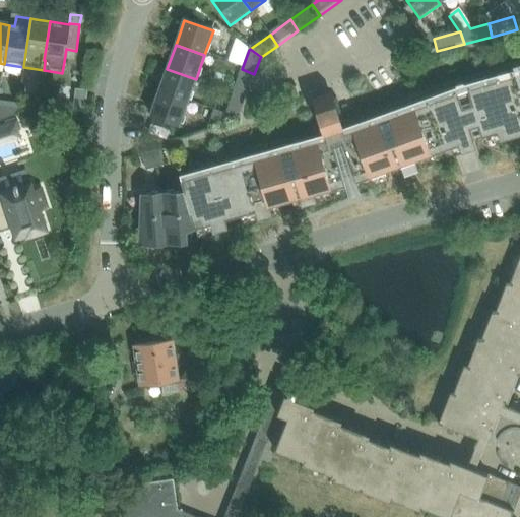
[(341,129),(336,131),(338,137),(338,139),(354,184),(371,179),(374,187),(388,182),(385,174),(400,168),(402,176),(416,171),(414,164),(414,163),(458,147),(460,155),(475,150),(472,142),(473,141),(469,130),(477,128),(480,139),(497,135),(499,143),(514,138),(519,136),(519,68),(511,70),(461,85),(344,127),(344,128),(341,129)]
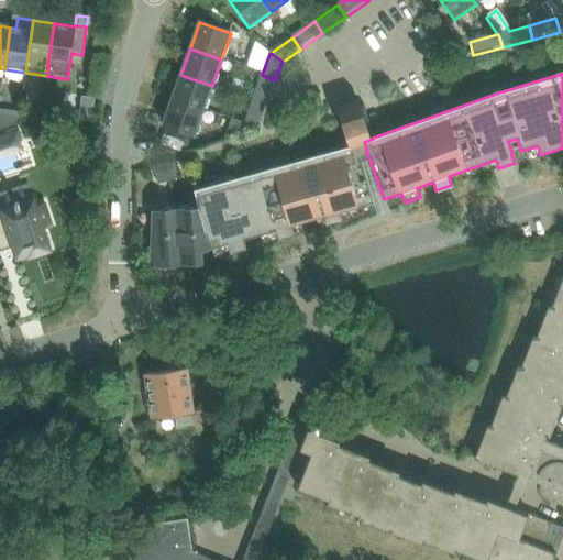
[(180,75),(172,100),(203,111),(212,86),(180,75)]
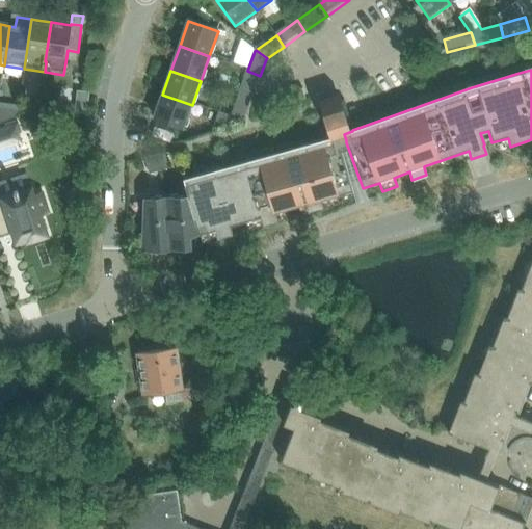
[(247,71),(239,95),(251,100),(260,76),(247,71)]
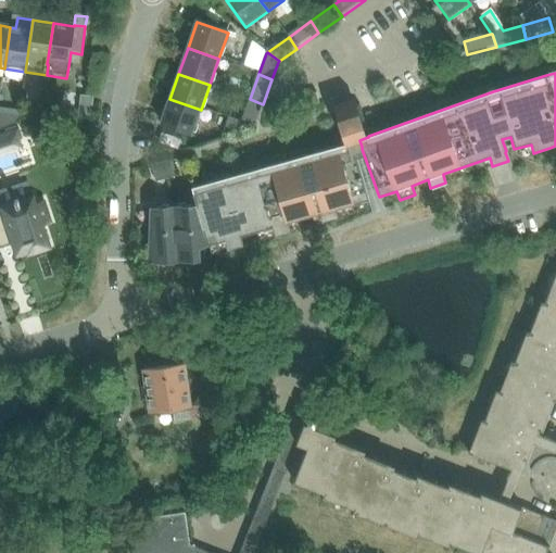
[(229,80),(226,90),(237,95),(240,85),(229,80)]
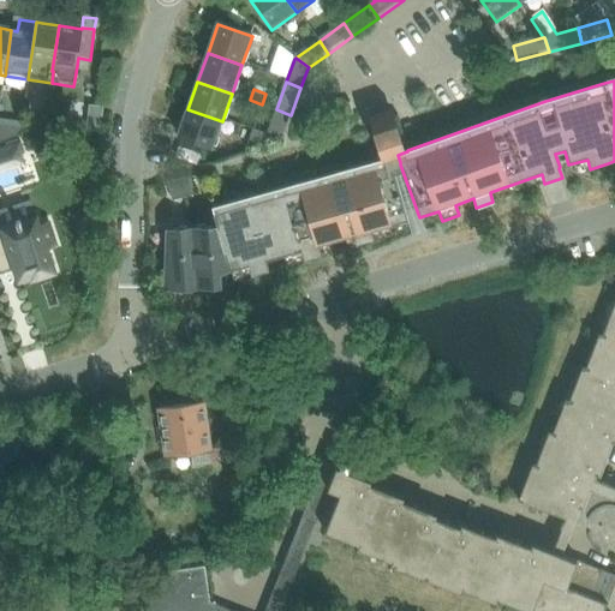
[(222,121),(187,109),(178,138),(213,151),(222,121)]
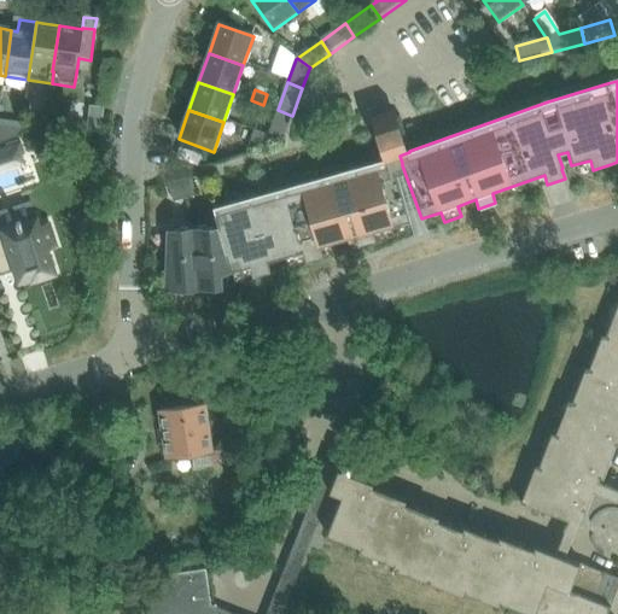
[(278,110),(268,138),(283,142),(292,116),(278,110)]
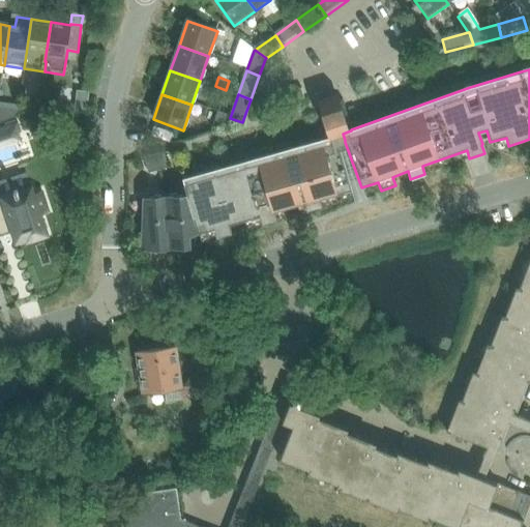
[(320,109),(328,137),(329,139),(330,138),(329,137),(333,136),(333,134),(347,129),(348,132),(351,130),(351,129),(342,101),(320,109)]
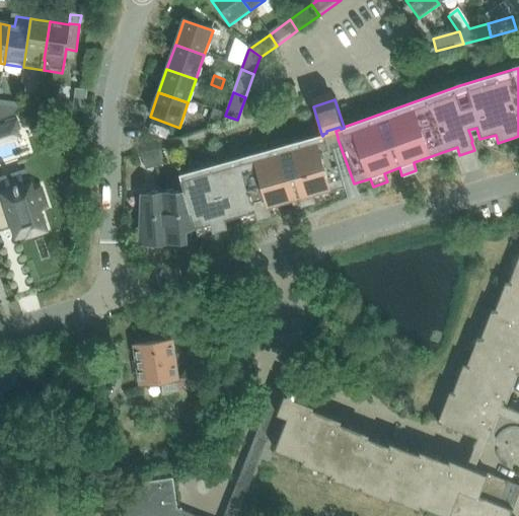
[(0,122),(16,116),(18,104),(0,101),(0,122)]
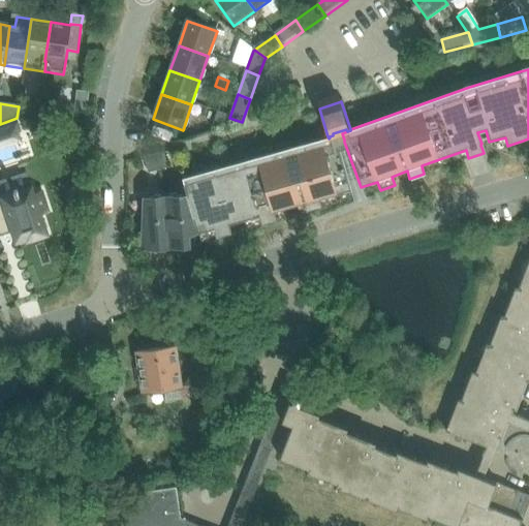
[(242,122),(229,118),(217,113),(211,131),(243,122),(242,122)]
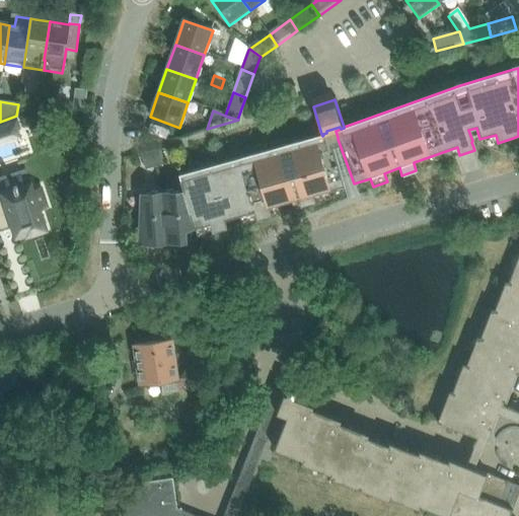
[(322,136),(321,134),(177,175),(179,182),(182,193),(193,230),(194,230),(209,226),(212,234),(226,230),(224,222),(239,217),(241,225),(256,221),(253,213),(298,201),(300,209),(330,200),(327,192),(344,188),(328,132),(326,133),(322,134),(323,135),(322,136)]
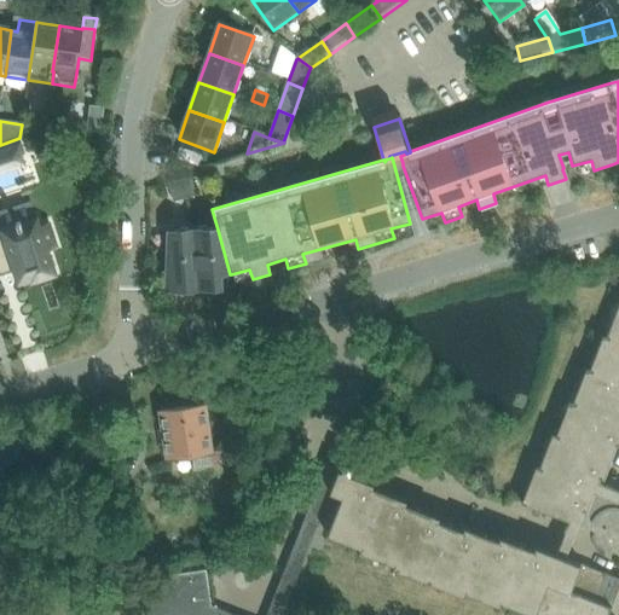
[(191,180),(167,186),(173,206),(196,199),(191,180)]
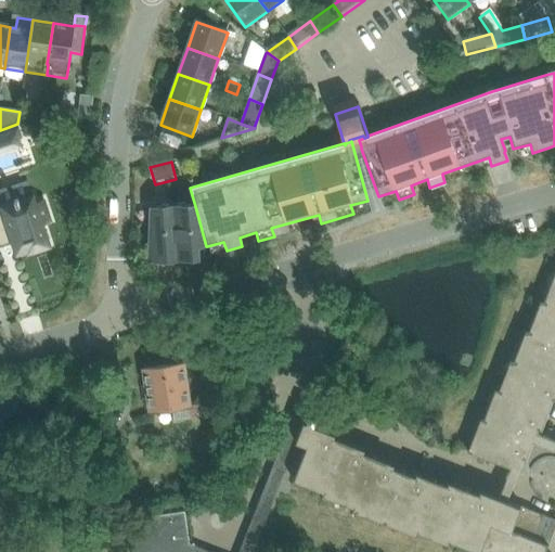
[(2,213),(0,214),(0,249),(13,246),(16,256),(27,253),(28,255),(48,248),(41,227),(49,225),(42,204),(35,206),(31,199),(1,208),(2,213)]
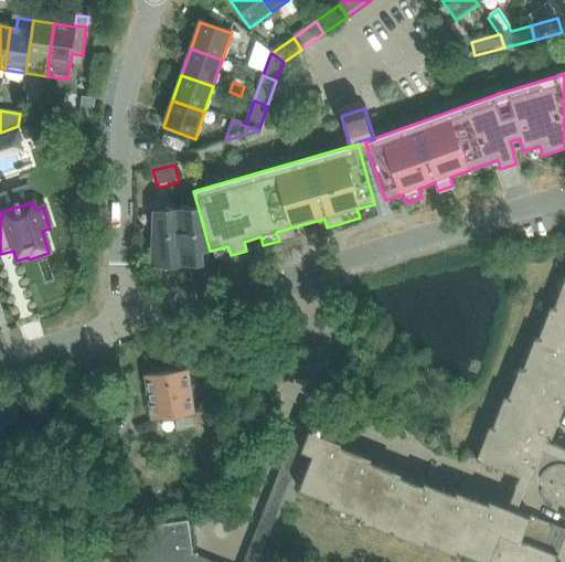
[(176,211),(181,266),(203,265),(202,253),(210,251),(199,210),(176,211)]
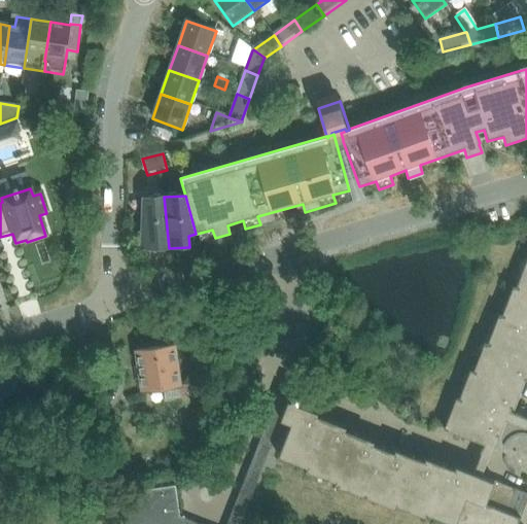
[(147,250),(169,248),(164,197),(143,199),(147,250)]
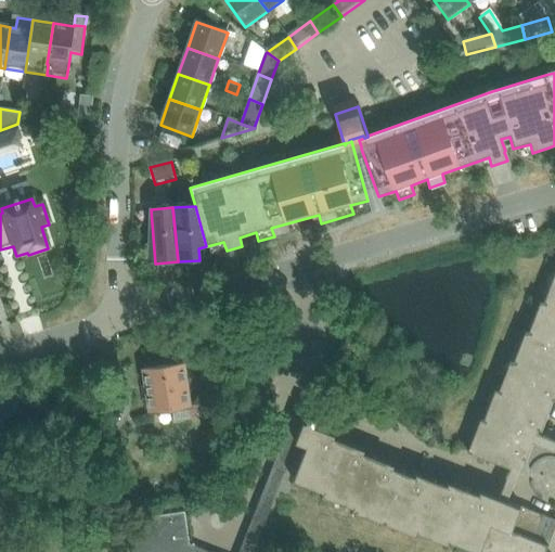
[(554,443),(552,443),(537,436),(538,432),(541,433),(553,401),(554,402),(554,276),(543,305),(541,304),(528,335),(526,334),(513,364),(511,363),(499,394),(495,393),(483,423),(480,422),(467,454),(510,471),(499,500),(480,493),(479,497),(450,485),(448,485),(447,488),(416,476),(415,479),(391,470),(392,466),(362,454),(363,451),(333,439),(334,436),(315,429),(302,424),(295,445),(306,449),(295,478),(293,483),(324,495),(323,498),(353,510),(352,512),(415,537),(416,534),(447,546),(449,542),(470,551),(544,551),(554,528),(554,522),(542,517),(506,503),(515,483),(516,478),(523,461),(526,463),(532,445),(542,449),(550,451),(554,452),(554,443)]
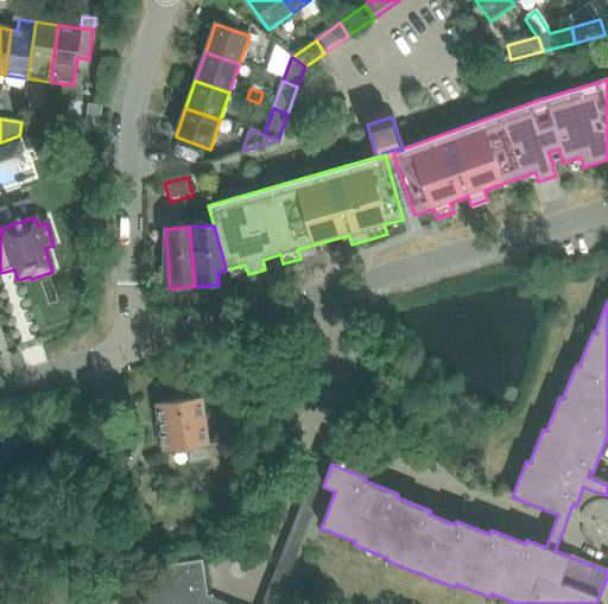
[(200,400),(157,406),(164,456),(187,451),(189,464),(222,459),(220,446),(207,449),(200,400)]
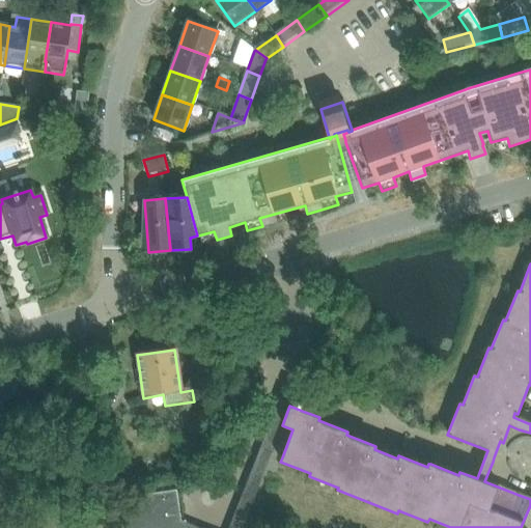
[(243,527),(273,454),(282,457),(292,429),(282,425),(289,406),(279,401),(229,527),(190,527),(180,523),(176,493),(135,498),(122,527),(243,527)]
